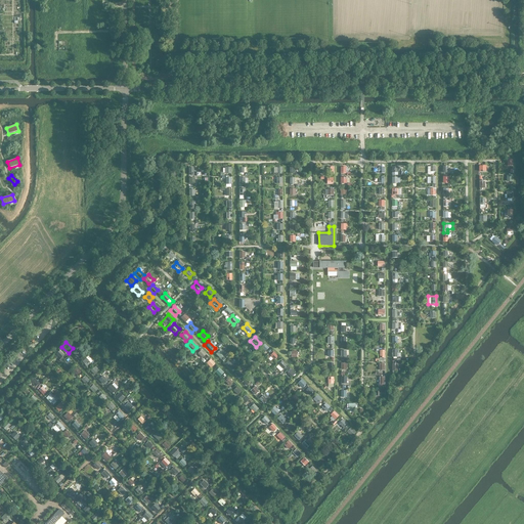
[(80,347),(76,350),(81,355),(85,352),(80,347)]
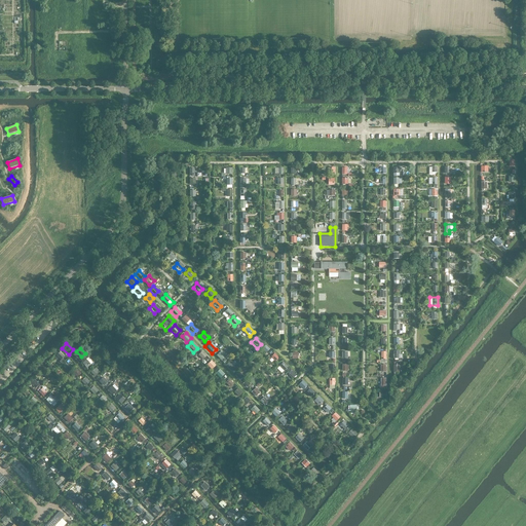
[(222,360),(225,355),(221,350),(217,354),(222,360)]
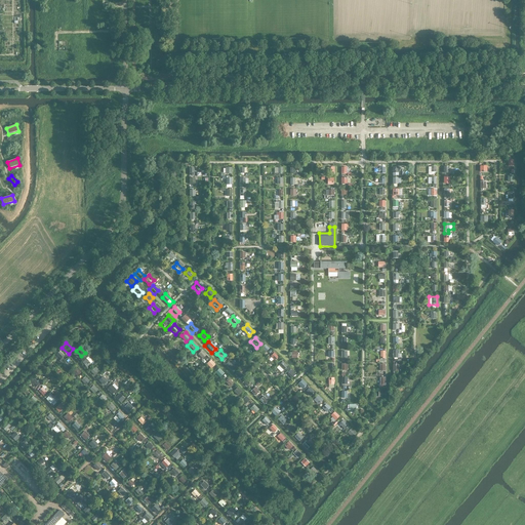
[(271,353),(267,357),(273,364),(278,360),(271,353)]
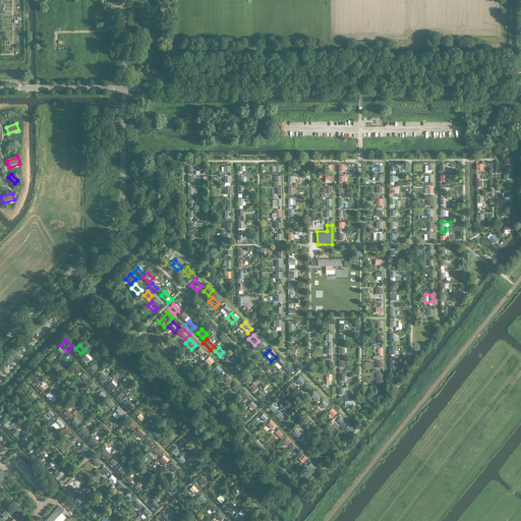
[(85,361),(80,355),(76,359),(81,365),(85,361)]
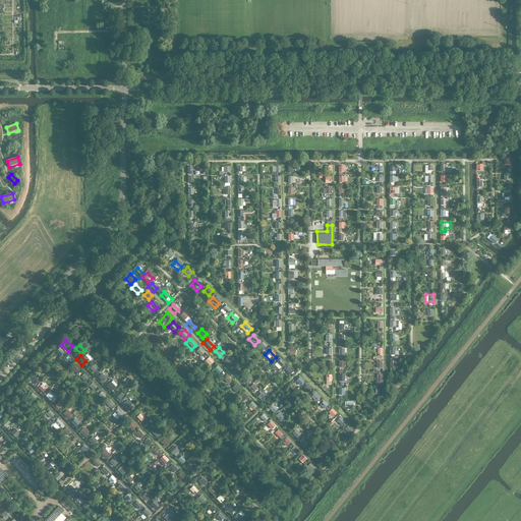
[(71,363),(64,356),(60,360),(67,367),(71,363)]
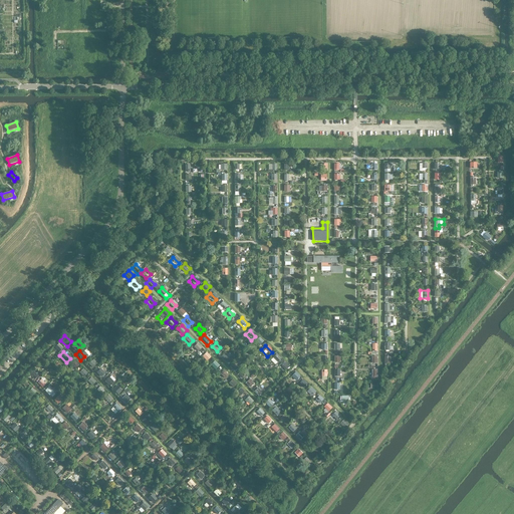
[(222,351),(218,355),(223,362),(228,357),(222,351)]
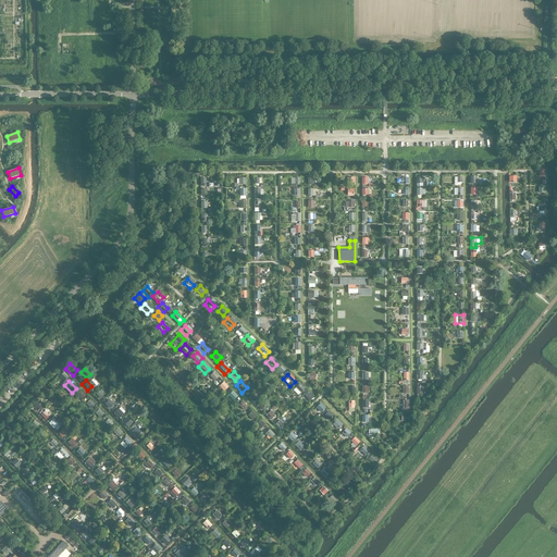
[(220,382),(215,386),(222,393),(226,387),(220,382)]
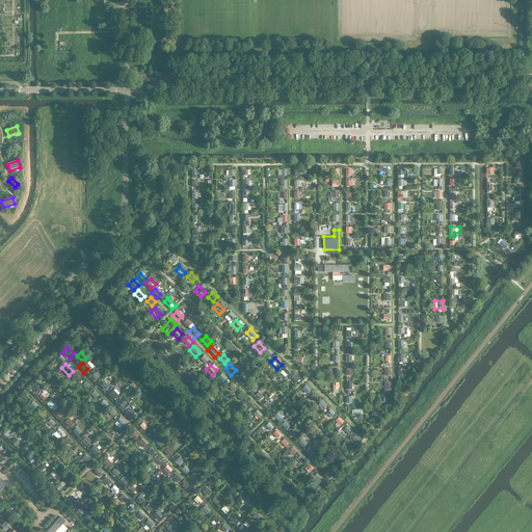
[(97,371),(92,376),(96,379),(101,375),(97,371)]
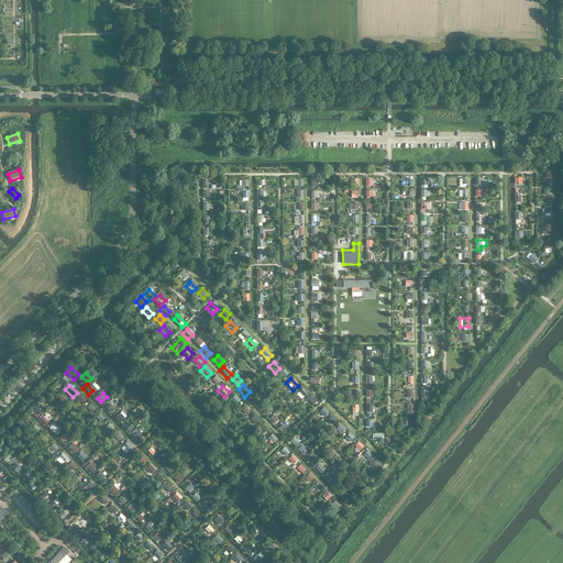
[(231,399),(236,405),(241,399),(235,395),(231,399)]
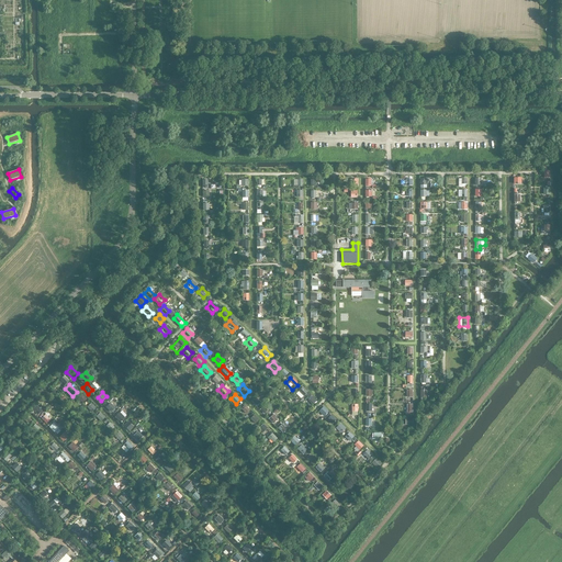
[(307,395),(303,401),(310,406),(314,402),(307,395)]
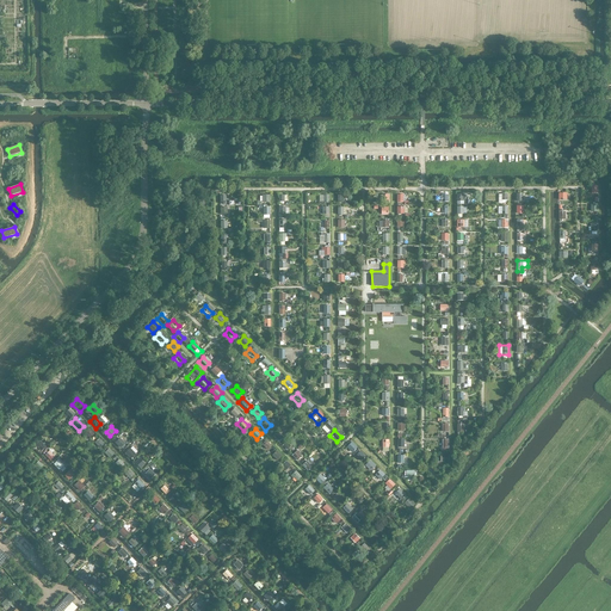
[(122,444),(113,436),(107,443),(116,450),(122,444)]
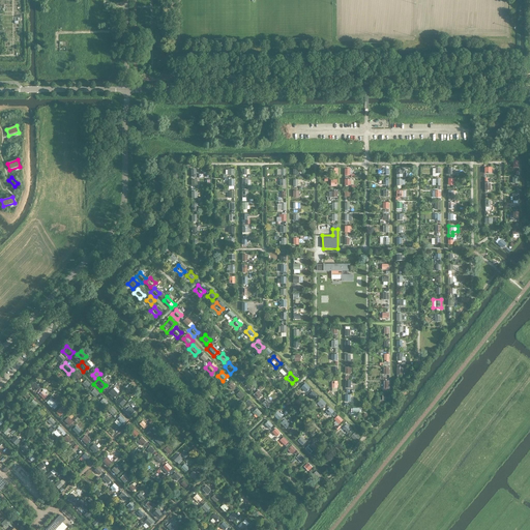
[(89,385),(83,380),(79,384),(84,390),(89,385)]
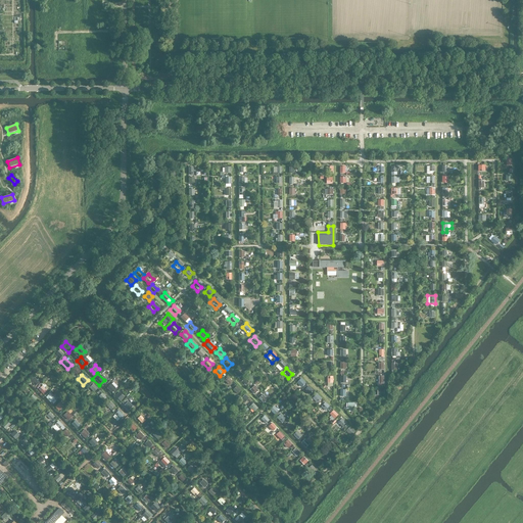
[(242,376),(238,380),(243,386),(247,382),(242,376)]
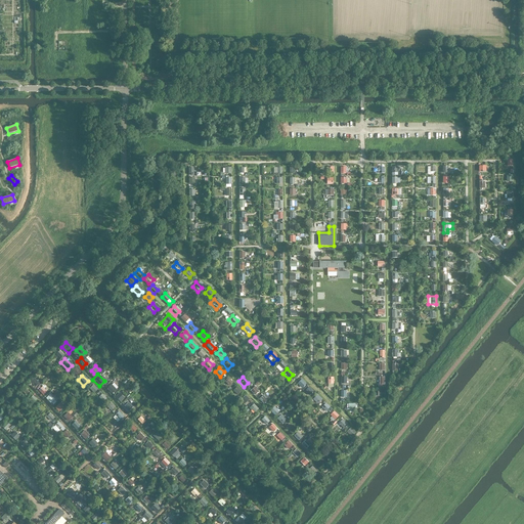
[(226,378),(222,382),(228,389),(233,385),(226,378)]
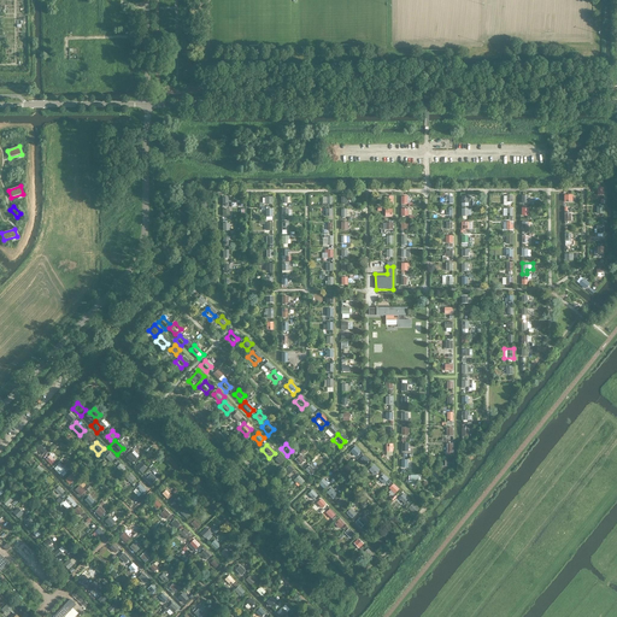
[(43,452),(37,446),(33,452),(39,457),(43,452)]
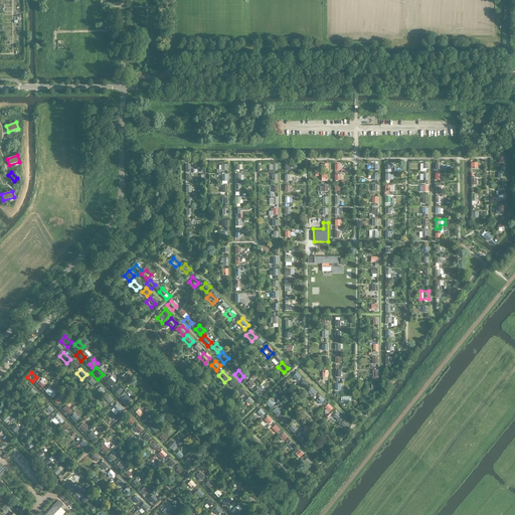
[(112,375),(106,381),(111,386),(117,380),(112,375)]
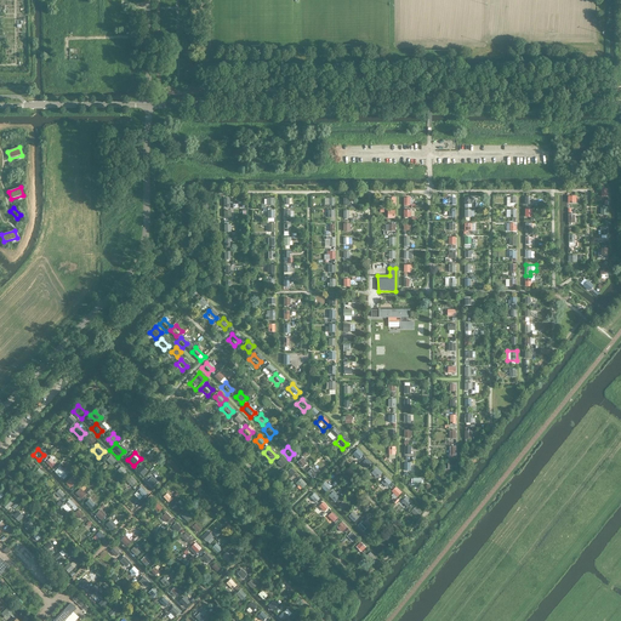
[(355,453),(351,457),(357,463),(362,459),(355,453)]
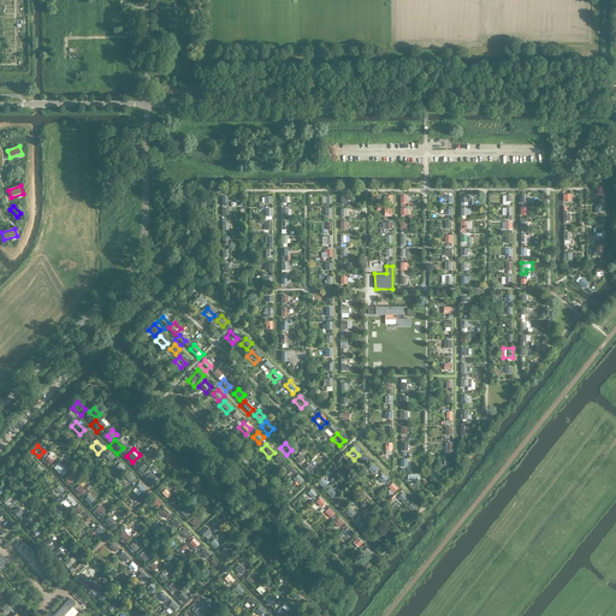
[(51,452),(46,458),(51,463),(57,457),(51,452)]
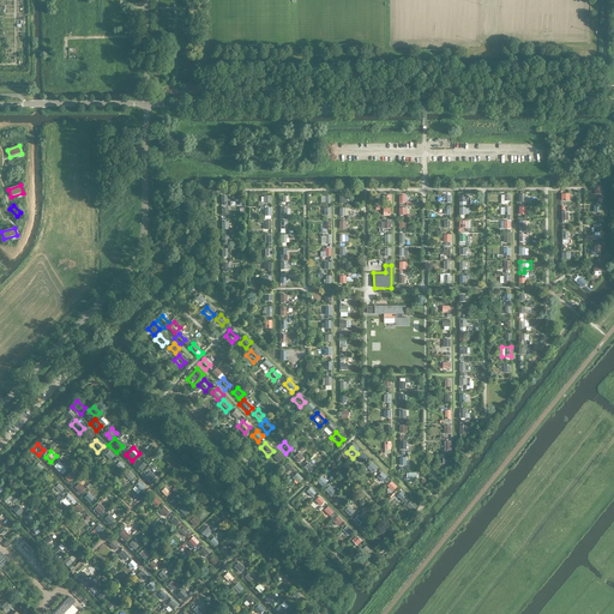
[(301,455),(302,455),(300,451),(294,457),(299,463),(304,458),(301,455)]
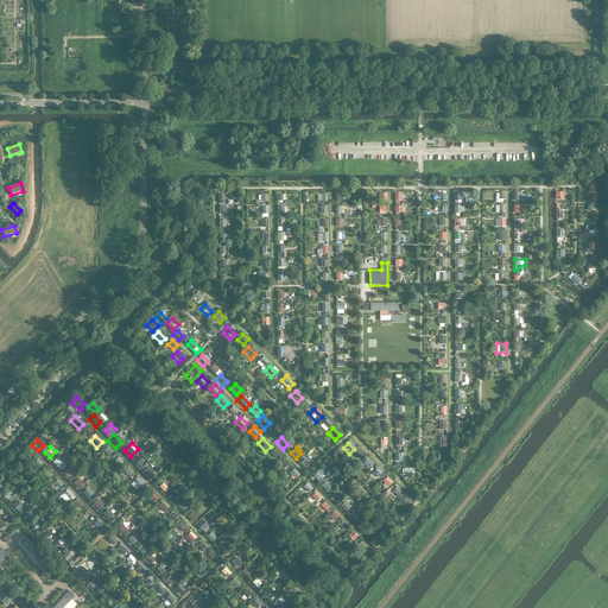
[(277,457),(282,454),(276,448),(271,453),(277,457)]
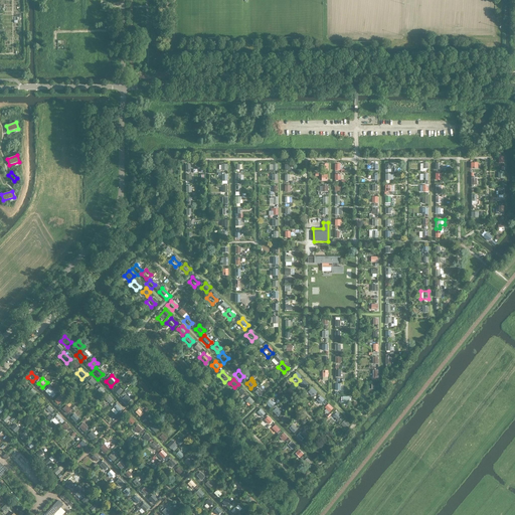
[(52,394),(44,386),(41,390),(49,398),(52,394)]
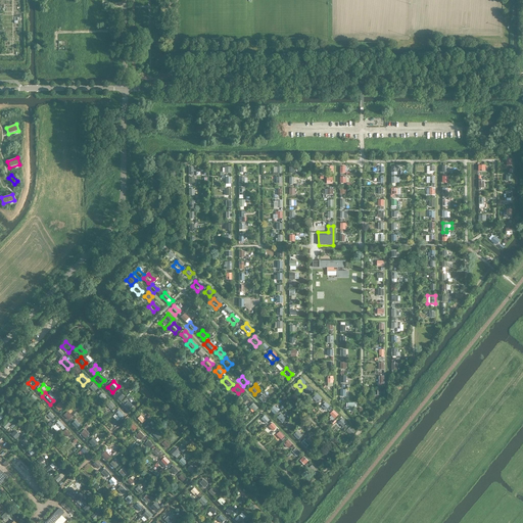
[(105,399),(98,392),(94,396),(101,403),(105,399)]
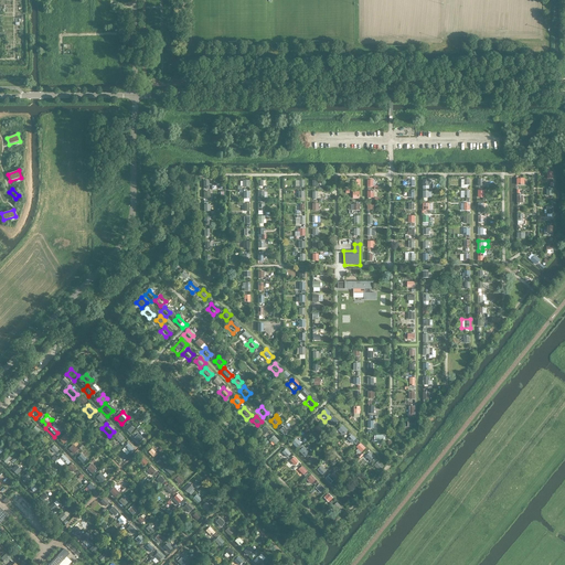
[(279,424),(276,428),(283,435),(287,430),(279,424)]
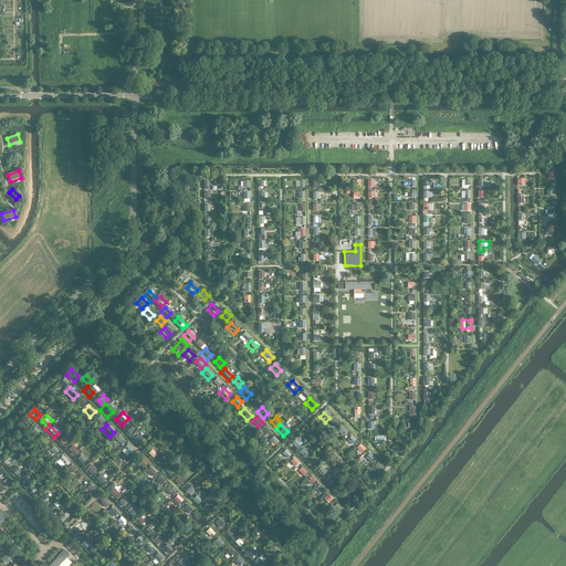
[(132,431),(125,426),(121,431),(127,437),(132,431)]
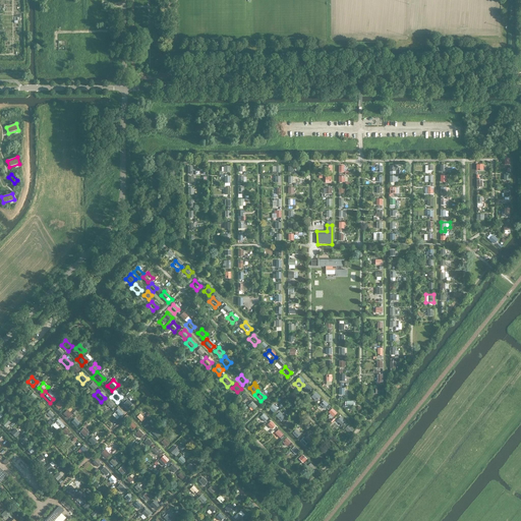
[(311,392),(306,396),(311,402),(316,398),(311,392)]
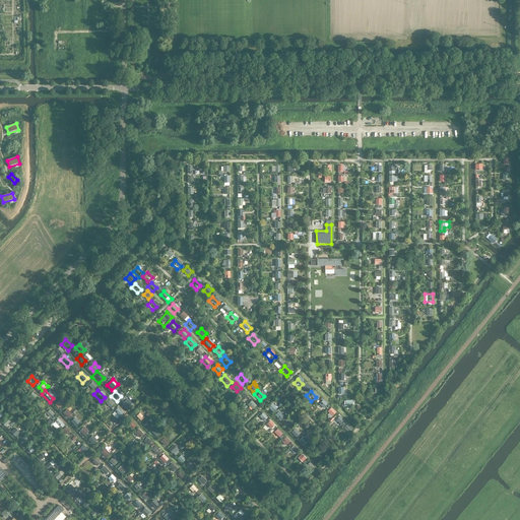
[(30,393),(25,397),(31,404),(36,400),(30,393)]
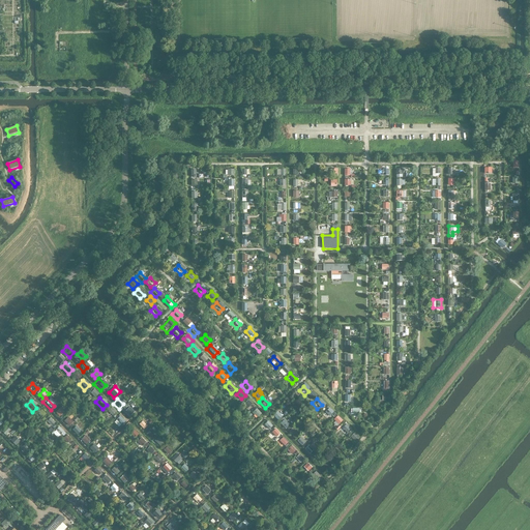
[(245,401),(241,406),(248,412),(253,407),(245,401)]
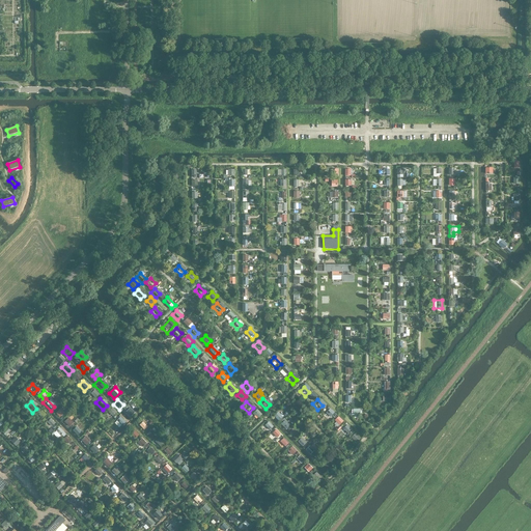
[(56,413),(60,417),(65,412),(61,408),(56,413)]
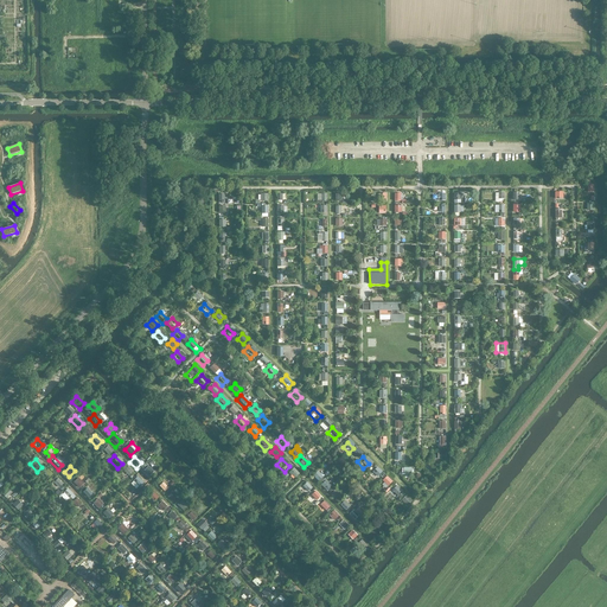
[(378,466),(371,474),(376,479),(384,471),(378,466)]
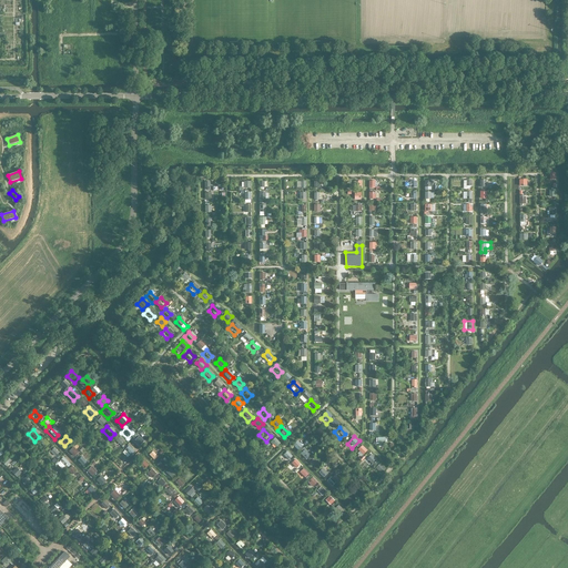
[(271,442),(275,447),(281,443),(275,437),(271,442)]
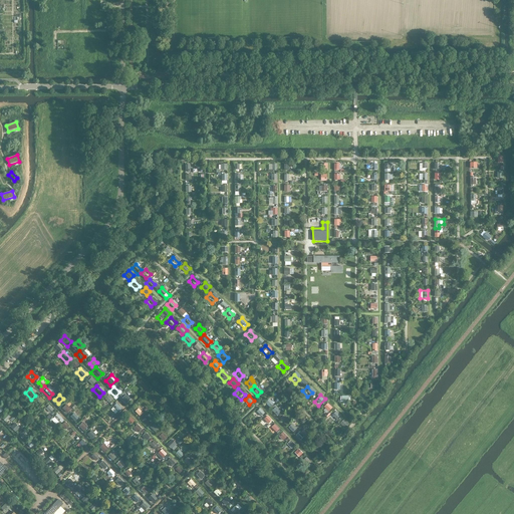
[(270,399),(265,403),(270,407),(274,403),(270,399)]
